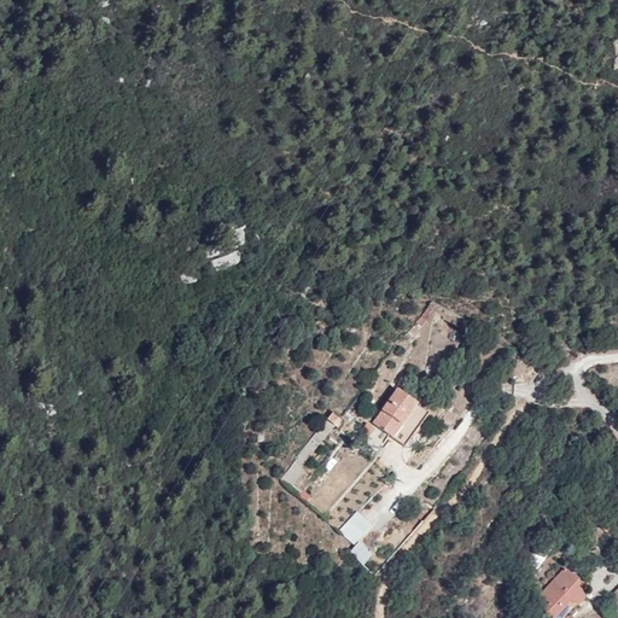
[(421,316),(403,336),(412,344),(420,337),(417,333),(427,322),(421,316)]
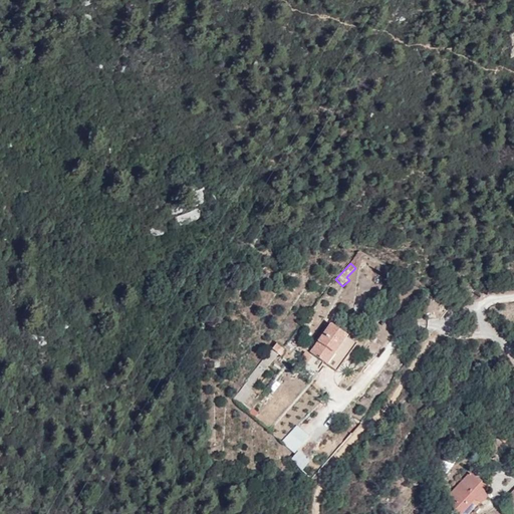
[(358,344),(332,324),(311,352),(337,371),(358,344)]
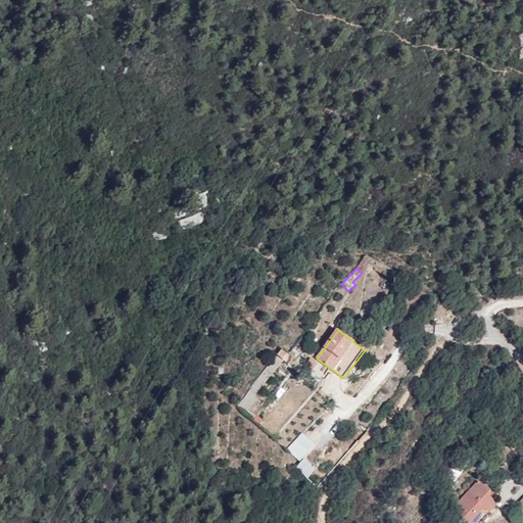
[(277,354),(286,362),(291,355),(282,348),(277,354)]
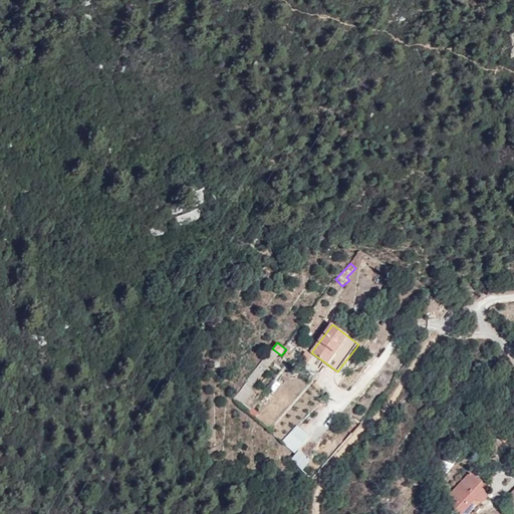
[(305,357),(303,359),(307,363),(312,356),(308,353),(305,357)]
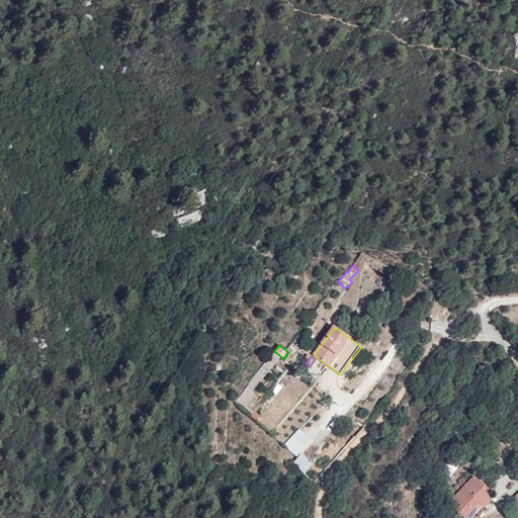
[(253,412),(246,406),(243,409),(251,415),(253,412)]
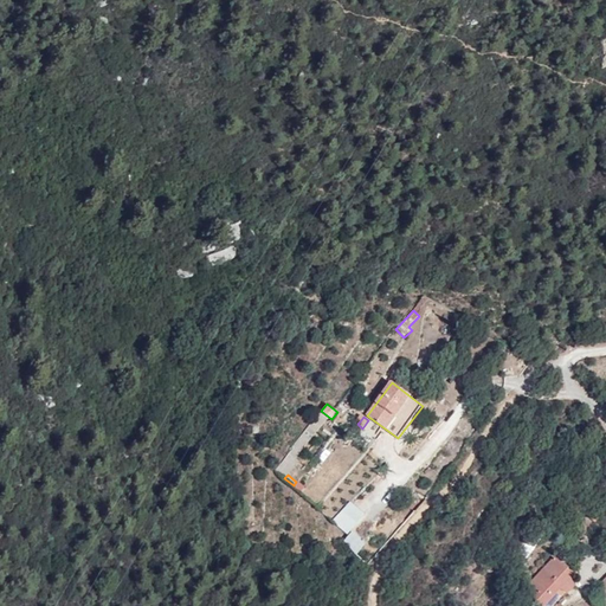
[(298,481),(295,485),(302,491),(307,487),(298,481)]
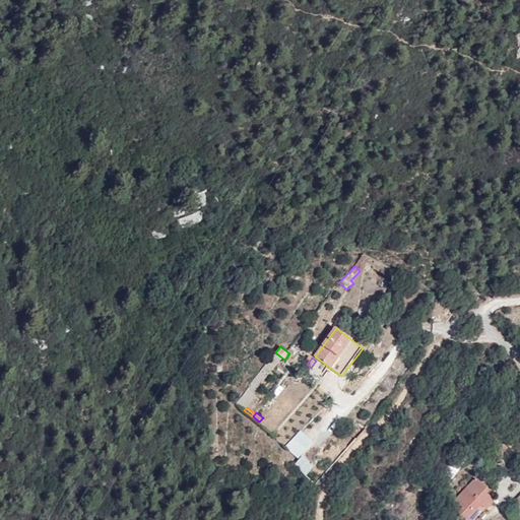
[(301,431),(287,446),(300,456),(313,441),(301,431)]
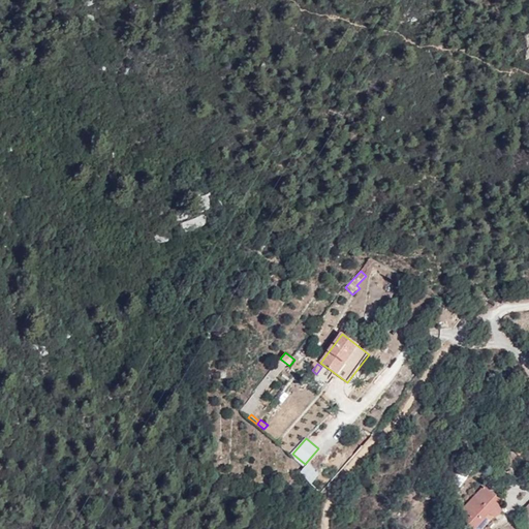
[(292,454),(290,456),(304,466),(305,464),(292,454)]
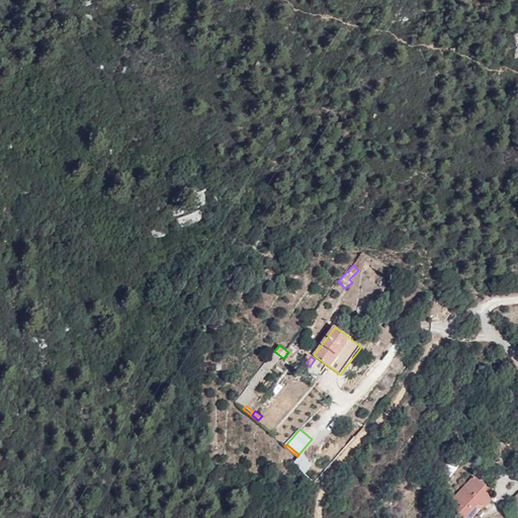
[(437,454),(430,447),(421,456),(427,463),(437,454)]
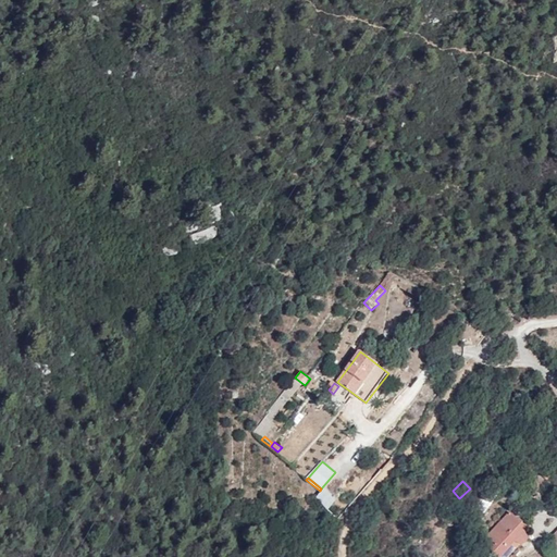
[(499,490),(492,487),(485,496),(492,500),(499,490)]
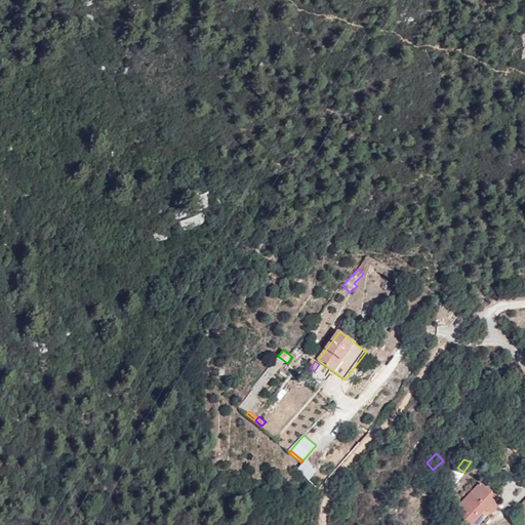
[(306,460),(305,462),(315,473),(315,472),(306,460)]
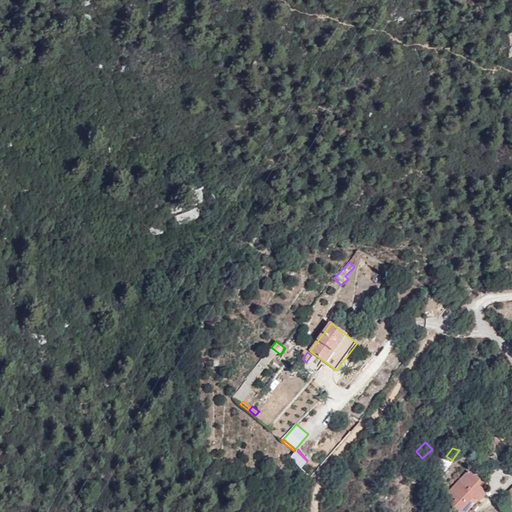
[(297,451),(292,457),(301,468),(307,461),(297,451)]
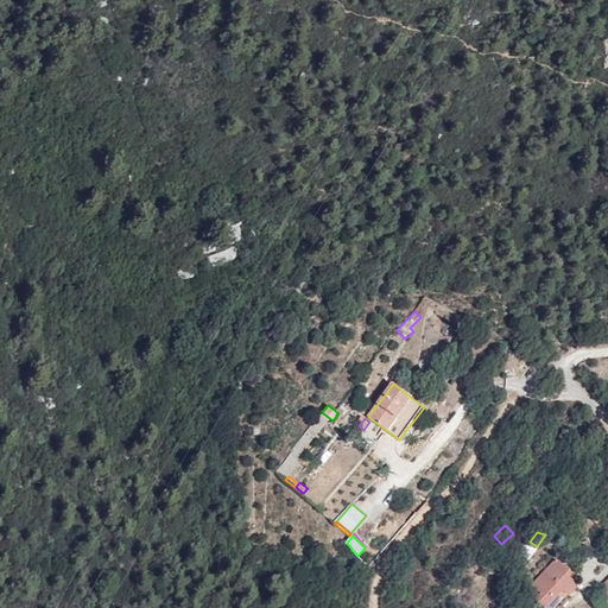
[(553,561),(572,580),(576,575),(556,557),(553,561)]
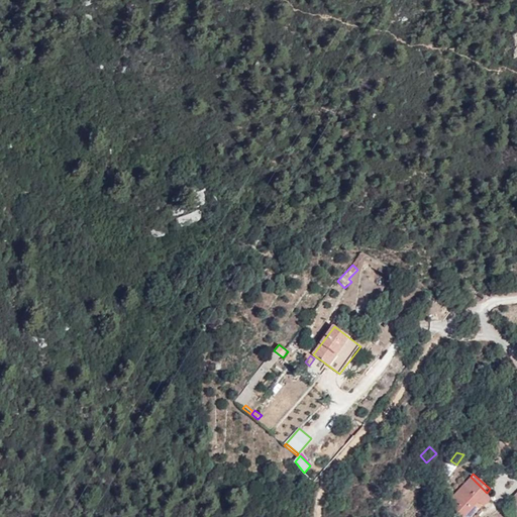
[(490,495),(487,493),(471,477),(447,502),(463,516),(479,502),(481,504),(483,504),(486,504),(488,503),(490,501),(490,495)]
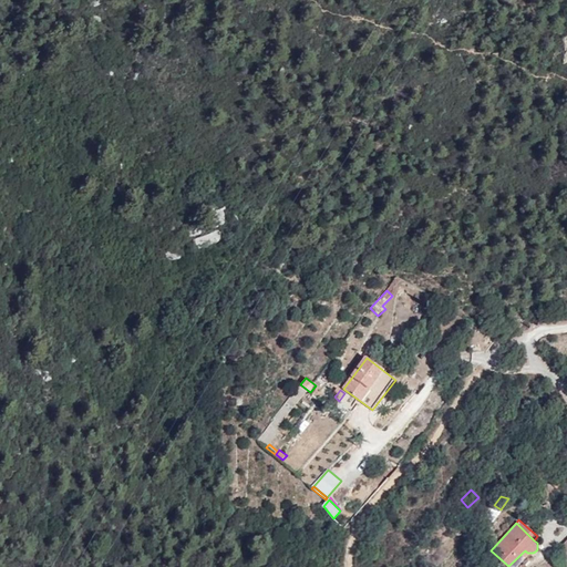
[(516,566),(529,553),(527,553),(525,550),(508,566),(516,566)]
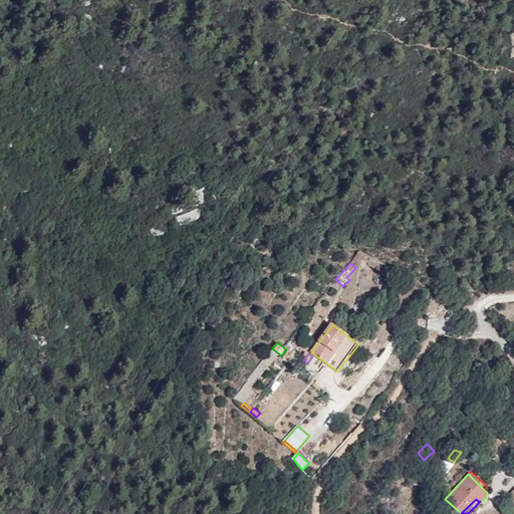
[(445,504),(440,501),(436,507),(441,510),(445,504)]
